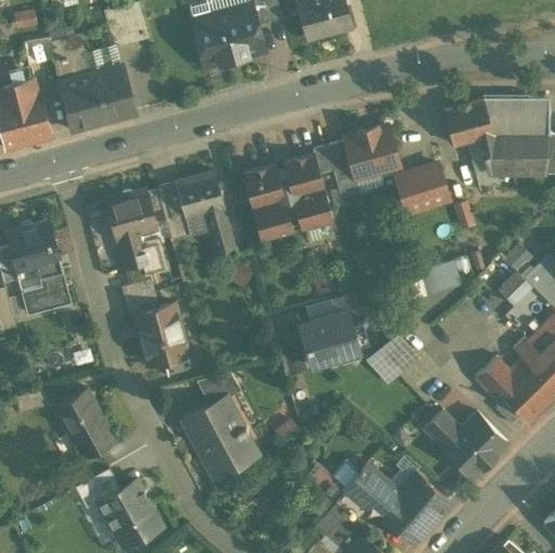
[(277,0),(249,0),(250,4),(252,4),(257,25),(282,19),(277,0)]
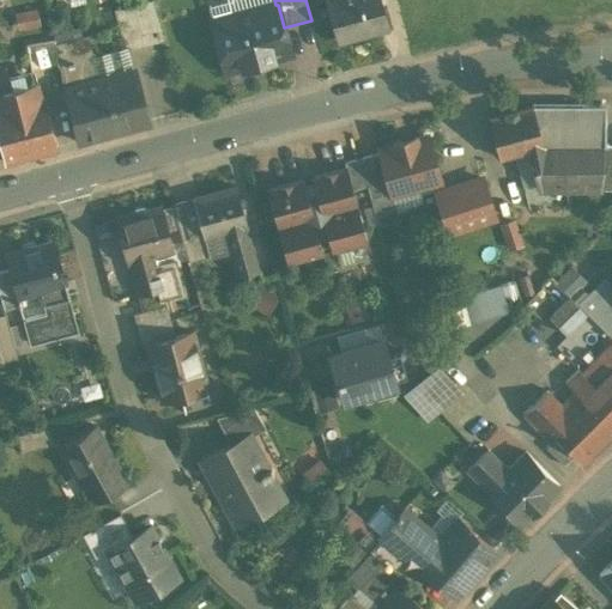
[(382,0),(326,0),(337,41),(389,28),(382,0)]
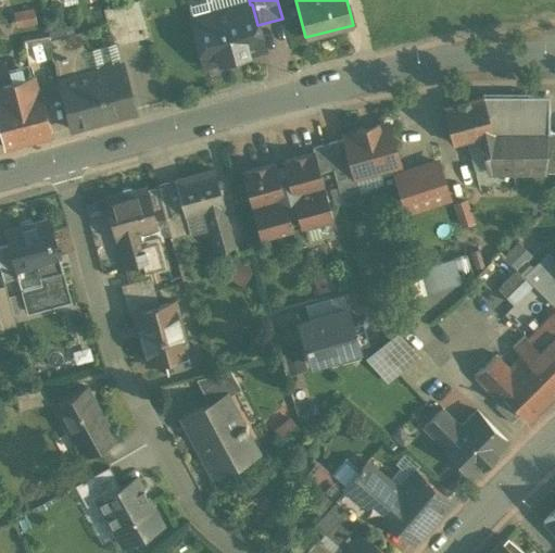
[(139,1),(123,5),(133,42),(149,38),(139,1)]
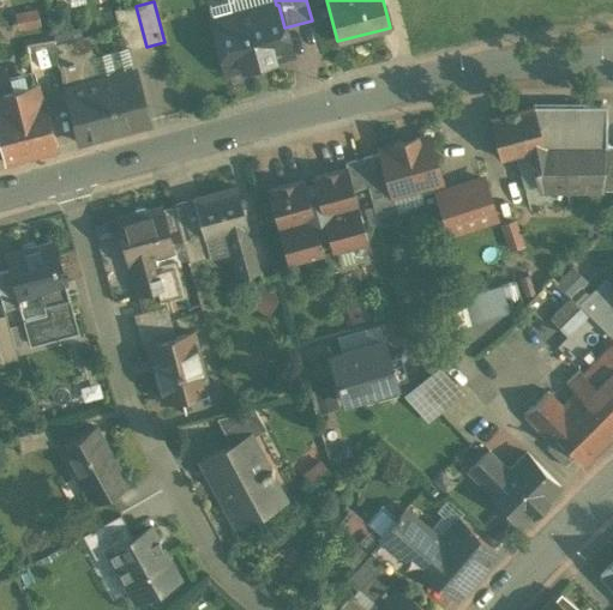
[(276,5),(215,22),(211,8),(209,8),(227,73),(292,55),(284,28),(278,5),(276,5)]
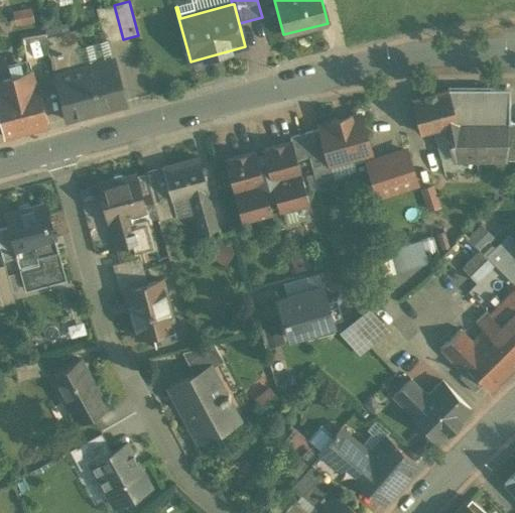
[(114,5),(97,10),(106,43),(123,39),(114,5)]
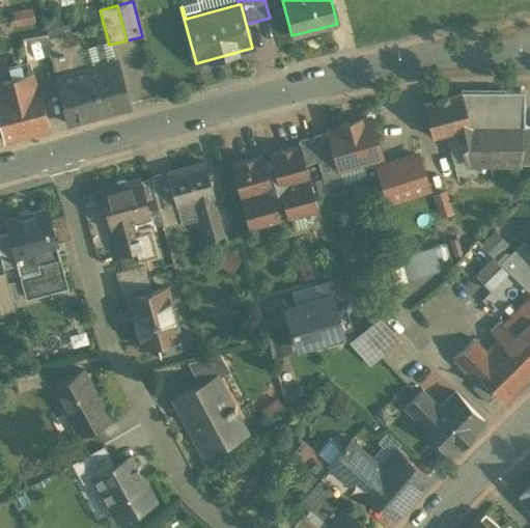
[(77,32),(49,39),(52,60),(56,80),(58,79),(58,78),(87,70),(77,32)]
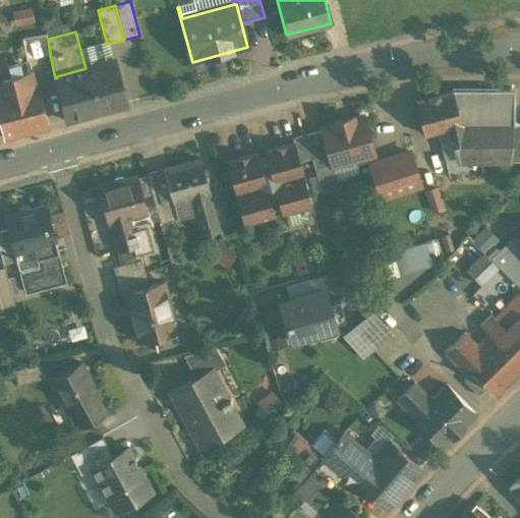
[(47,35),(22,39),(27,63),(51,59),(48,39),(47,35)]
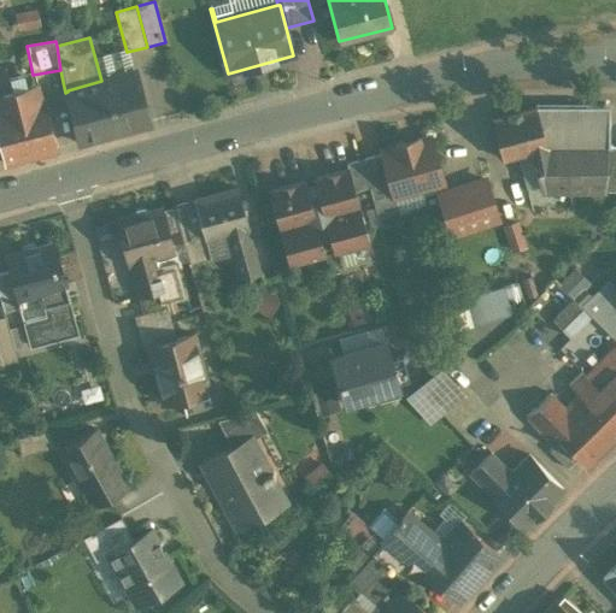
[(6,71),(0,72),(0,112),(16,108),(6,71)]
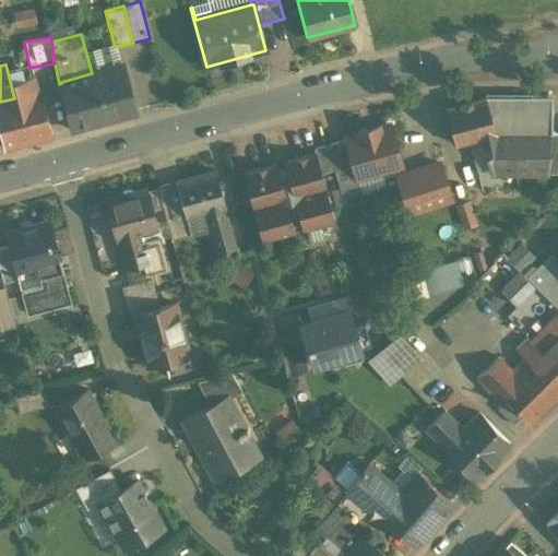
[(92,73),(61,82),(61,83),(72,132),(137,115),(123,64),(92,73)]
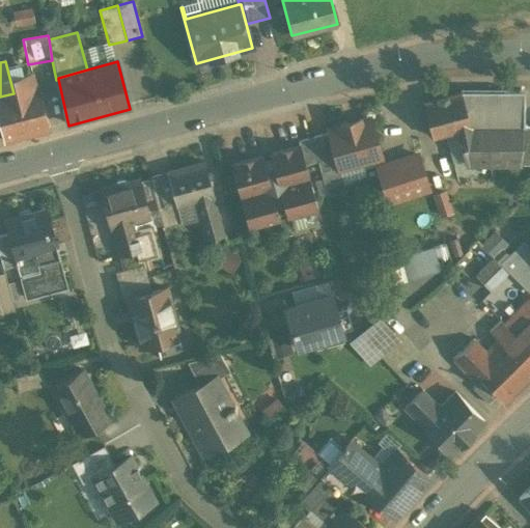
[(33,74),(19,78),(23,91),(37,87),(33,74)]
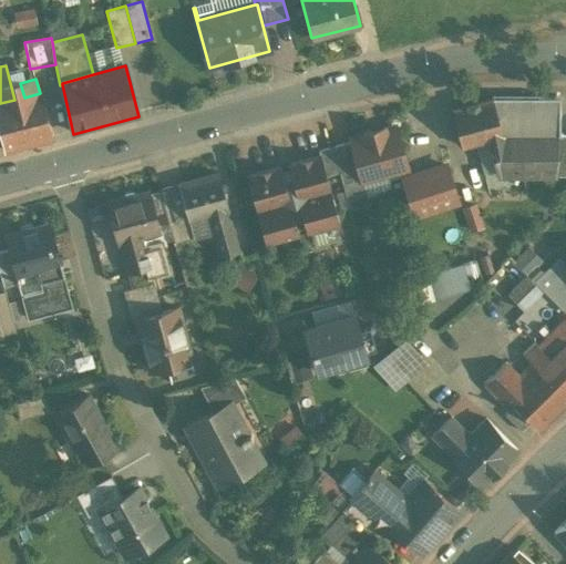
[(0,103),(0,132),(6,152),(53,140),(40,93),(24,98),(14,100),(0,103)]
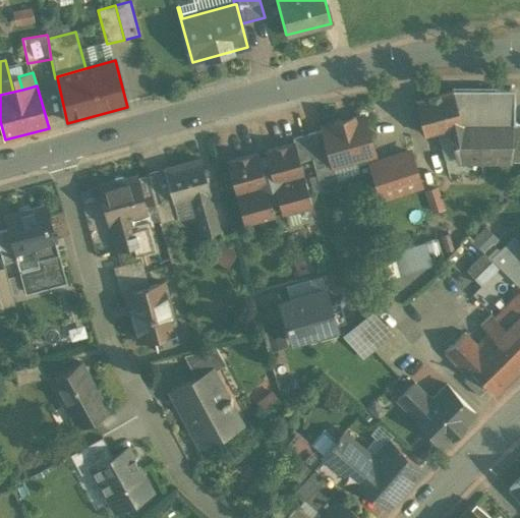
[(514,94),(464,93),(453,94),(462,129),(450,132),(457,165),(482,164),(513,163),(514,124),(514,94)]
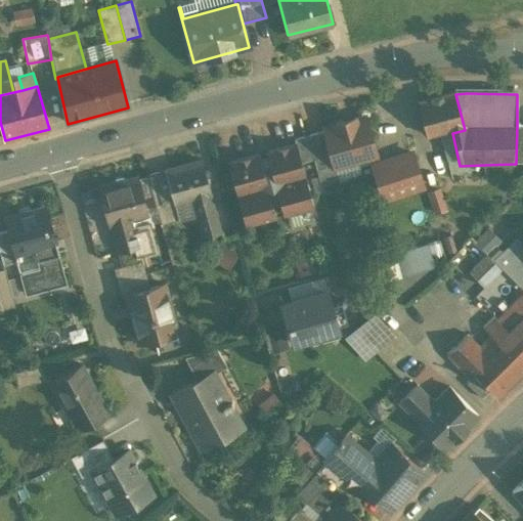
[(455,94),(443,98),(443,94),(433,97),(433,100),(420,104),(428,139),(452,133),(465,130),(455,94)]
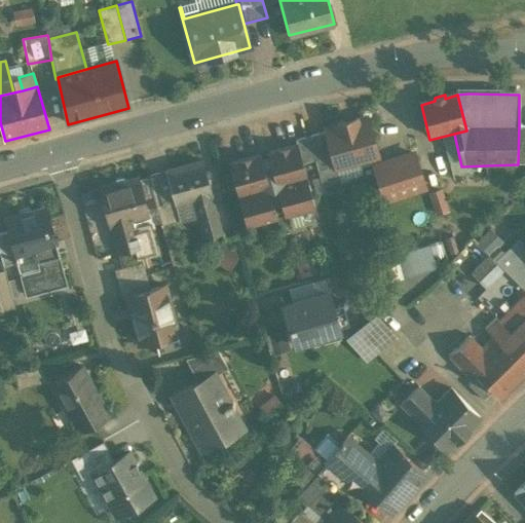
[(358,122),(357,119),(336,125),(337,127),(326,131),(327,134),(336,167),(336,169),(378,157),(368,119),(358,122)]
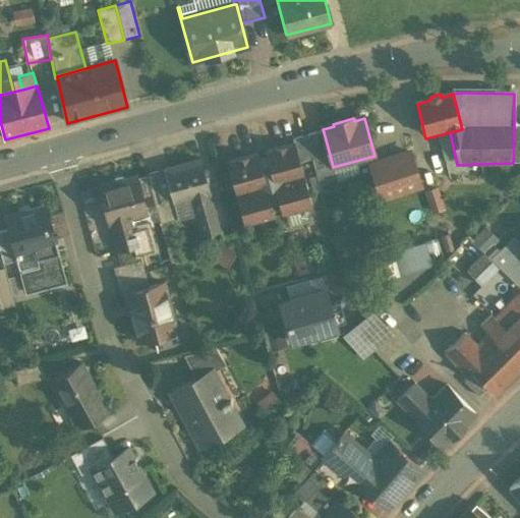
[(324,132),(305,136),(312,160),(315,170),(333,166),(324,132)]
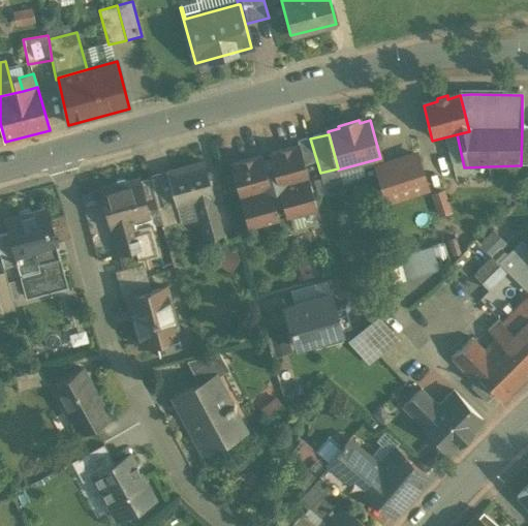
[(310,138),(298,143),(299,147),(300,146),(306,166),(317,162),(310,138)]
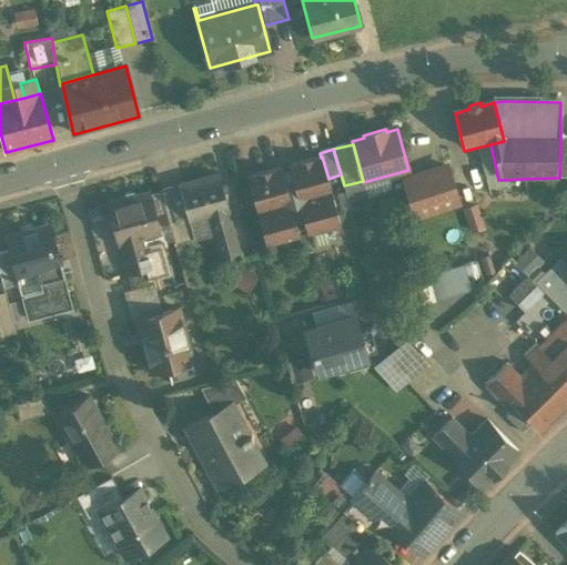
[(321,158),(289,167),(292,177),(284,179),(281,169),(247,178),(266,246),(300,236),(295,222),(304,220),(307,234),(341,225),(328,179),(322,157),(321,158)]
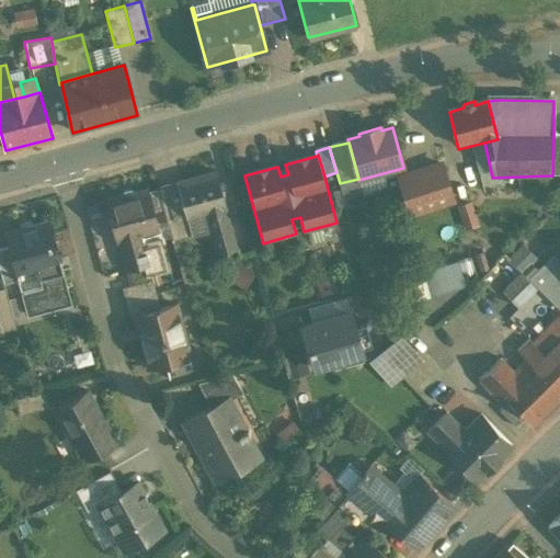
[(442,166),(400,179),(411,213),(453,198),(442,166)]
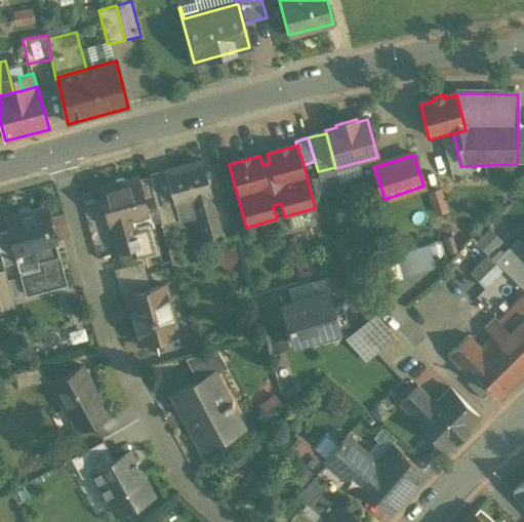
[(203,162),(166,172),(175,204),(193,199),(199,224),(203,239),(223,234),(211,194),(212,194),(203,162)]
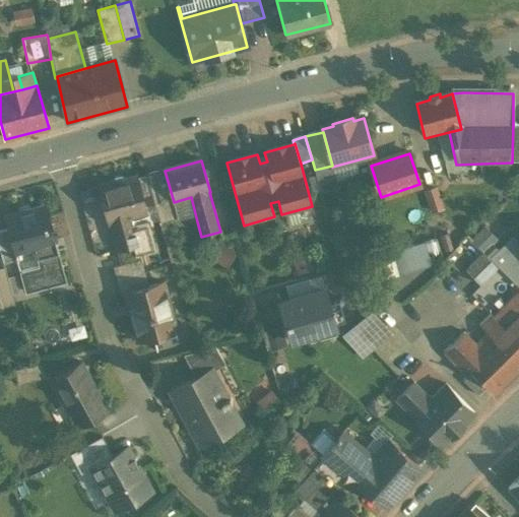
[(165,171),(146,176),(160,223),(179,218),(174,202),(165,171)]
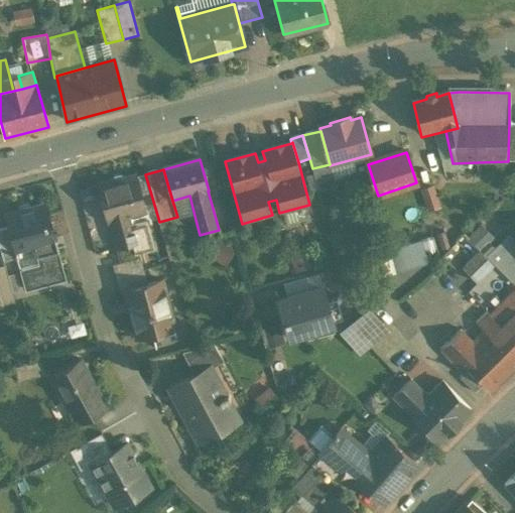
[(136,176),(98,186),(108,223),(109,223),(116,250),(131,245),(139,244),(133,224),(131,216),(146,212),(136,176)]
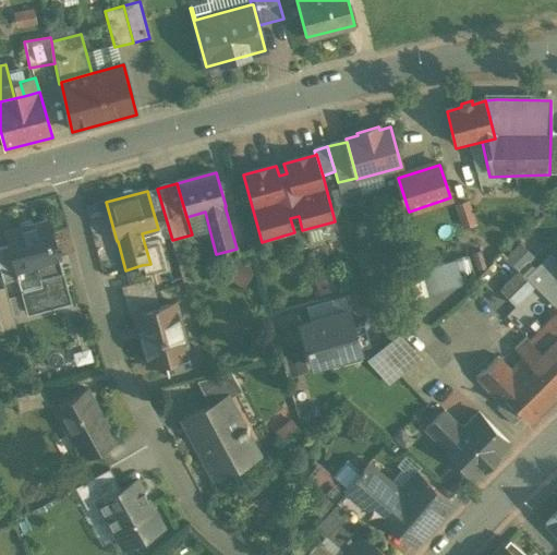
[(465,225),(476,222),(472,201),(460,203),(465,225)]
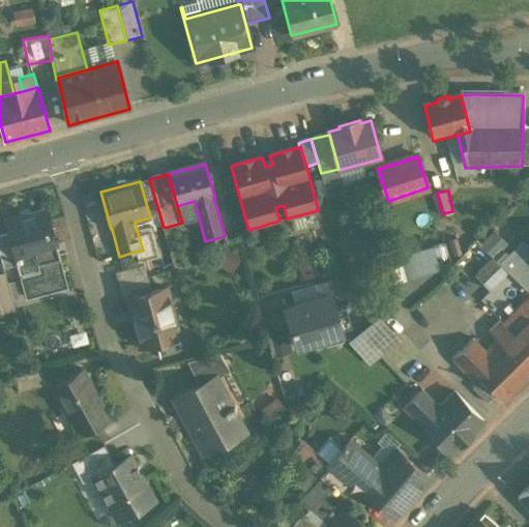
[(66,290),(46,211),(4,222),(8,236),(13,257),(30,253),(36,274),(20,279),(26,300),(66,290)]
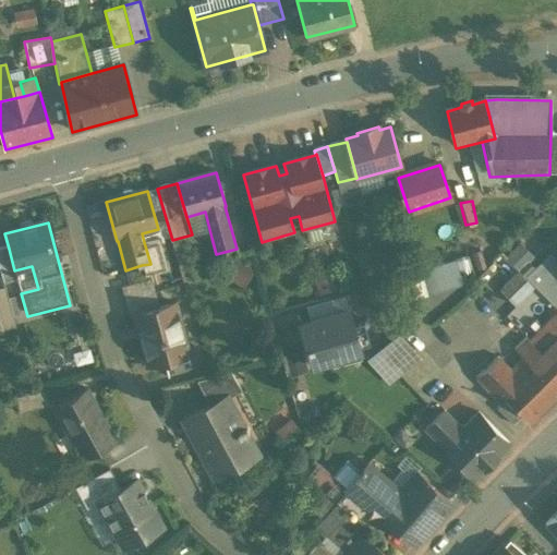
[(159,238),(144,242),(150,264),(142,265),(145,277),(168,270),(159,238)]
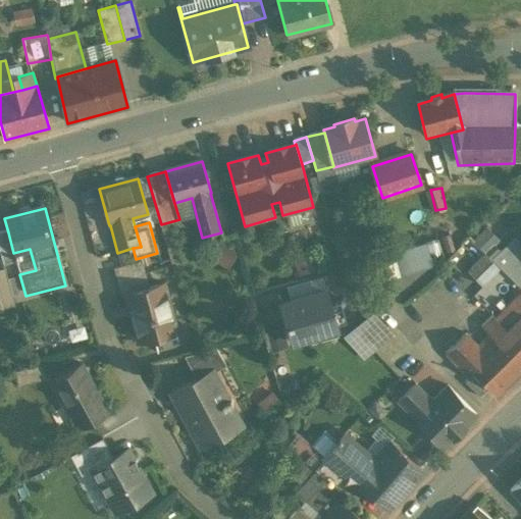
[(487,229),(475,242),(486,253),(493,246),(499,241),(487,229)]
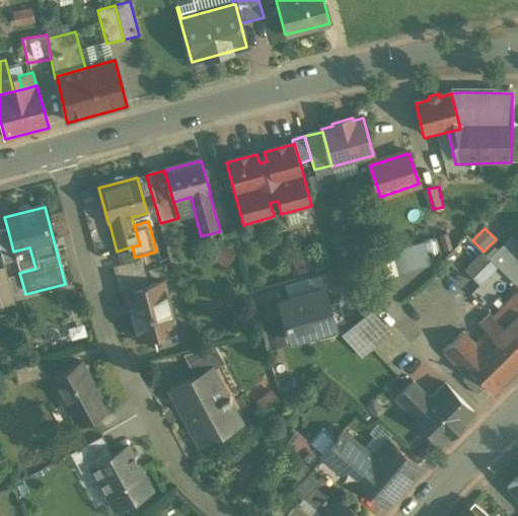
[(8,231),(0,232),(0,249),(4,265),(16,262),(13,251),(8,231)]
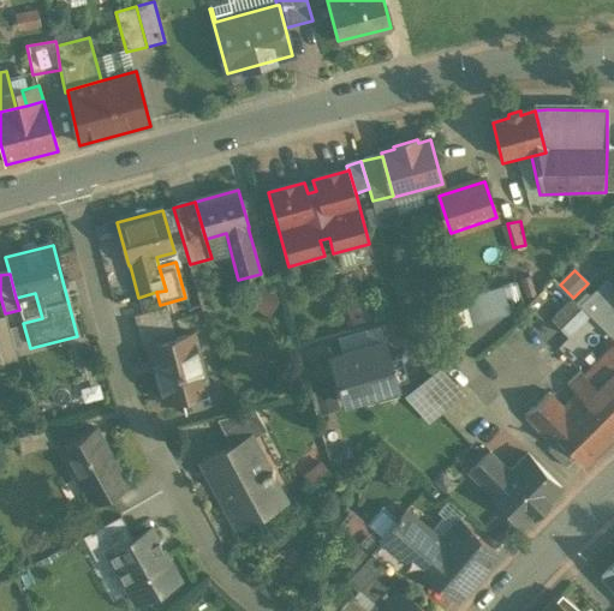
[(560,285),(554,280),(543,289),(579,325),(608,355),(613,360),(613,337),(573,298),(560,285)]
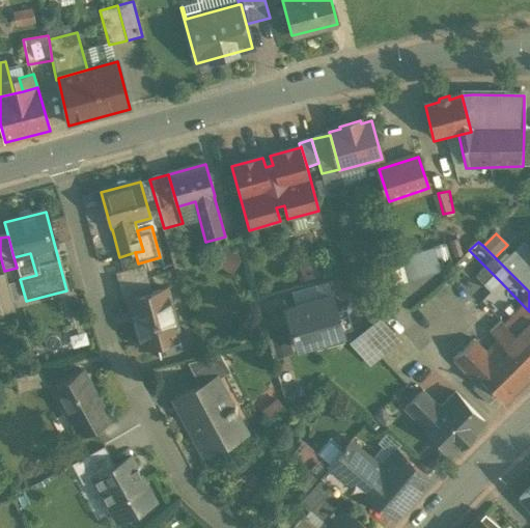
[(525,243),(509,257),(502,250),(495,257),(529,292),(529,249),(525,243)]
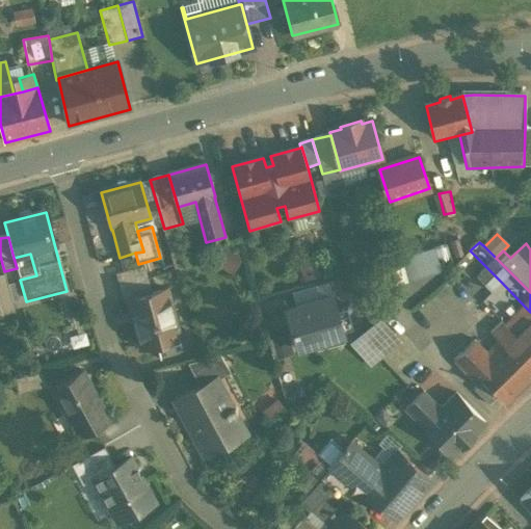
[(398,283),(444,269),(436,245),(392,259),(398,283)]
